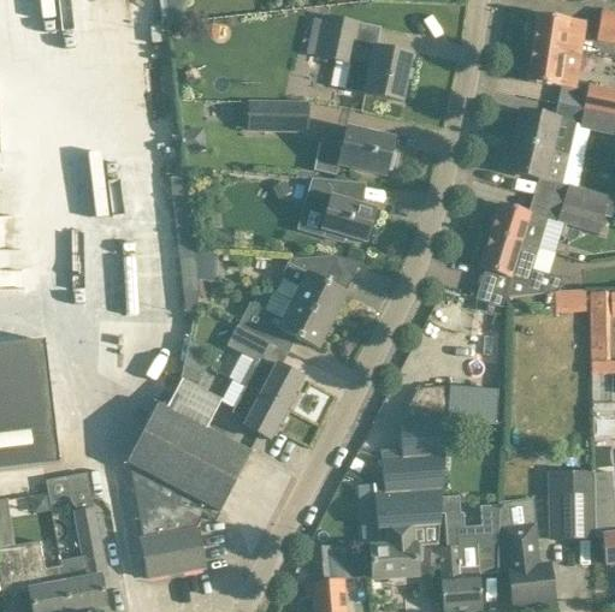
[(169,0),(171,17),(188,16),(185,0),(169,0)]
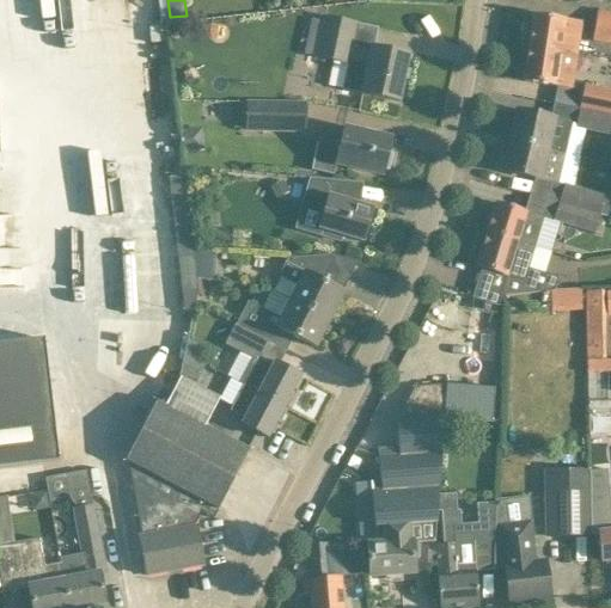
[(610,13),(599,11),(594,40),(610,42),(610,13)]
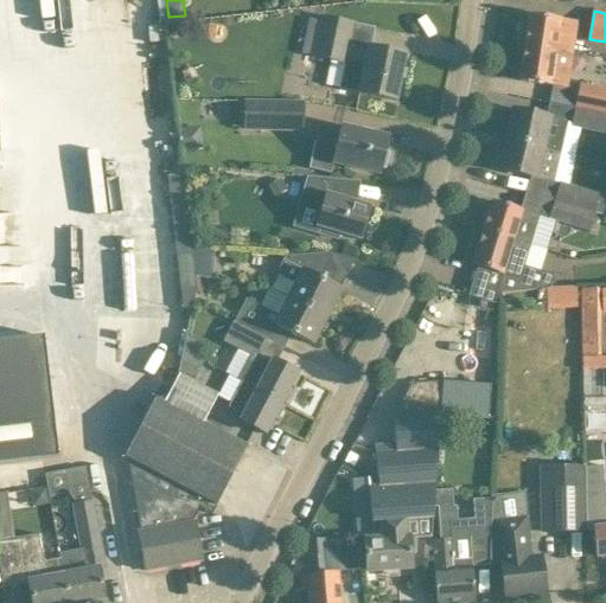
[(530,13),(525,46),(555,51),(573,53),(579,20),(546,15),(530,13)]
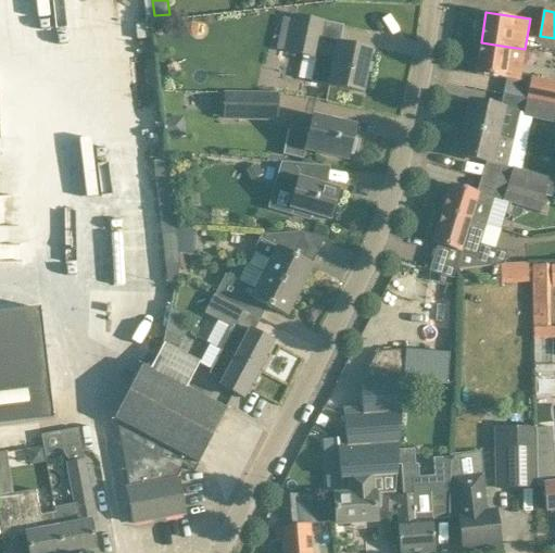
[(328,84),(364,90),(373,48),(320,37),(325,20),(297,14),(288,51),(333,61),(328,84)]
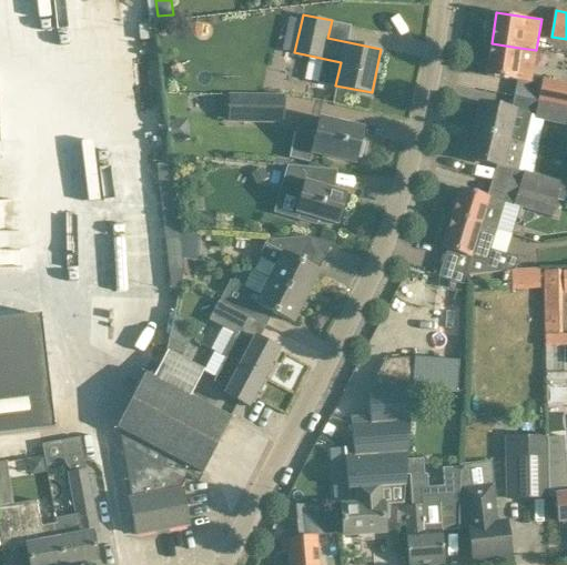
[(154,23),(140,24),(141,39),(155,38),(154,23)]
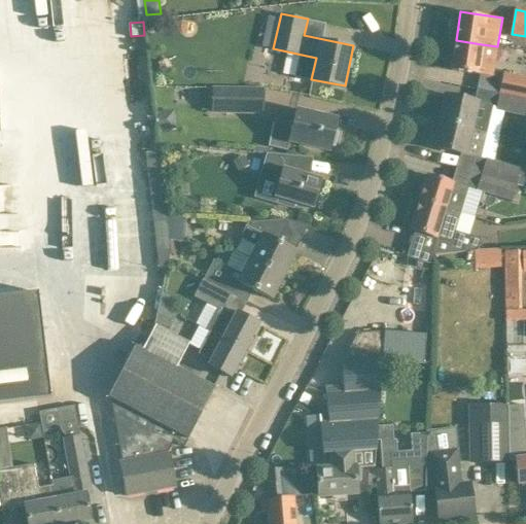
[(482,44),(456,40),(452,68),(493,74),(497,46),(482,44)]
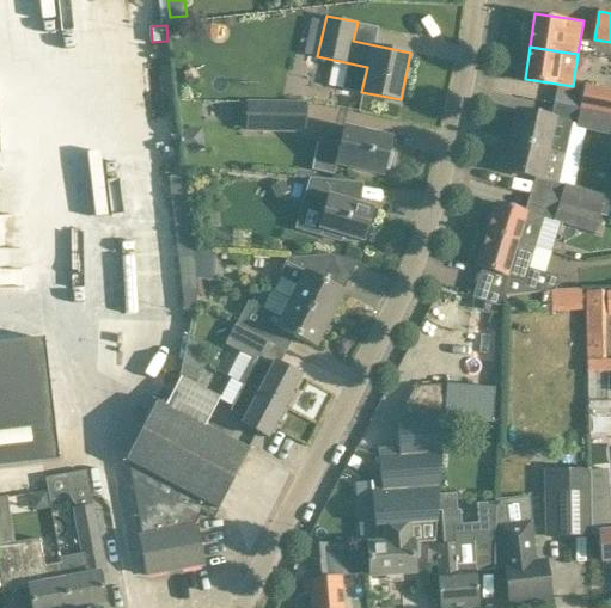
[(610,87),(586,83),(580,108),(610,114),(610,87)]
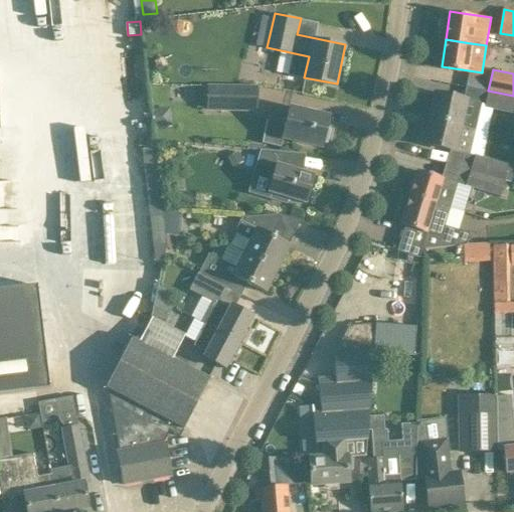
[(239,83),(228,82),(207,82),(207,108),(257,109),(257,84),(239,83)]
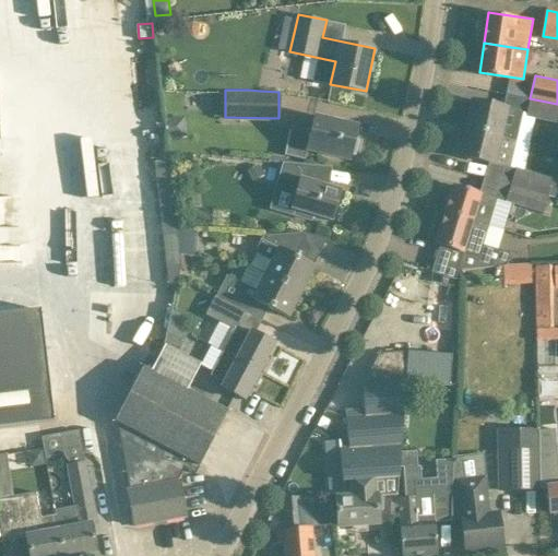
[(557,104),(530,98),(526,115),(557,121),(557,104)]
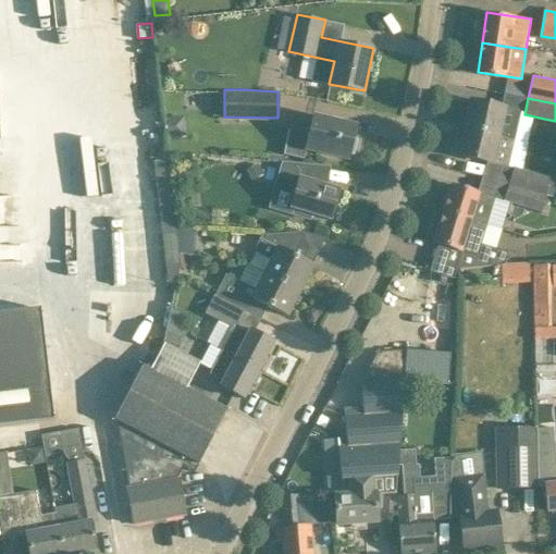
[(466,100),(462,112),(468,113),(465,126),(498,135),(515,138),(520,111),(505,108),(487,103),(471,100),(471,102),(466,100)]
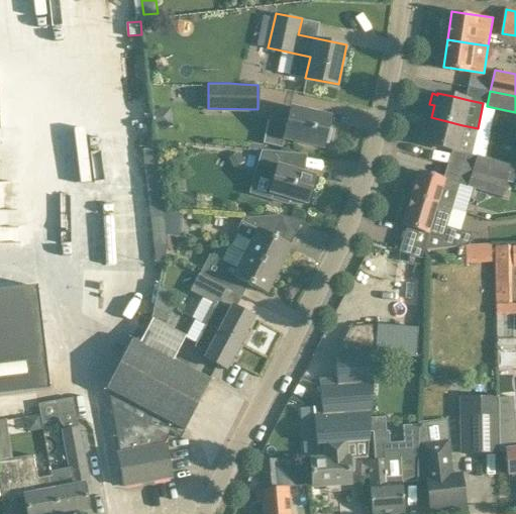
[(332,128),(328,127),(330,115),(291,106),(291,108),(278,105),(275,119),(288,122),(284,137),(323,146),(325,140),(329,141),(332,128)]
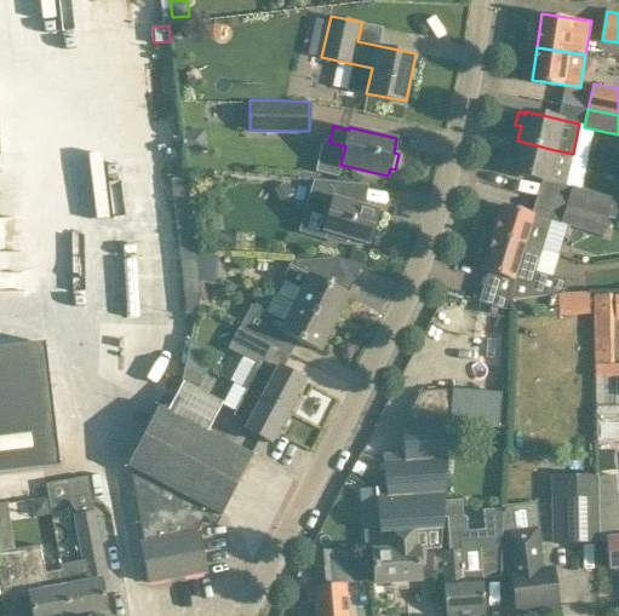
[(185,151),(206,150),(204,128),(183,131),(185,151)]
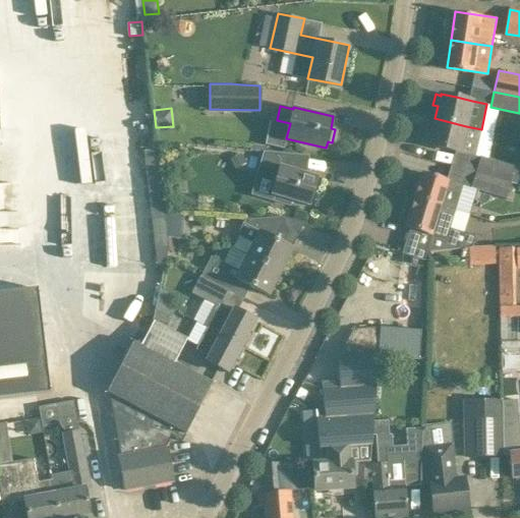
[(435,118),(428,144),(450,149),(460,152),(475,155),(481,129),(466,126),(435,118)]
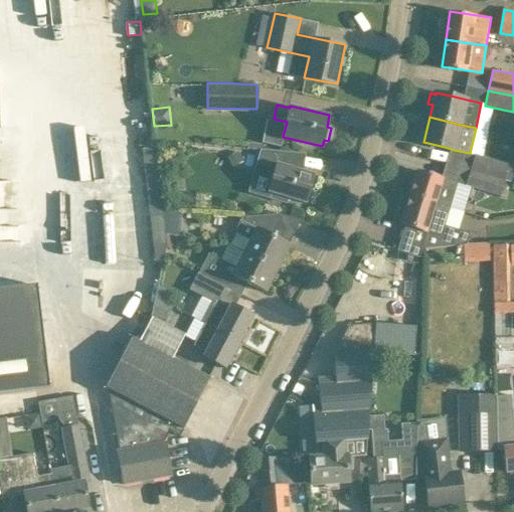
[(155,146),(142,147),(153,243),(155,260),(164,260),(166,246),(166,242),(165,234),(163,220),(162,212),(155,146)]
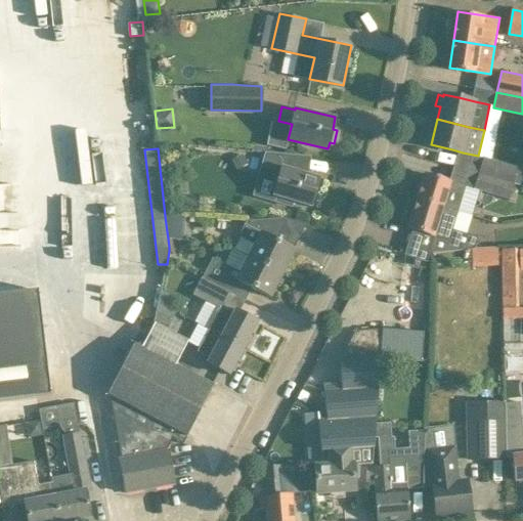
[(267,150),(264,162),(260,175),(277,180),(273,193),(277,194),(276,200),(292,205),(293,200),(311,205),(319,177),(284,166),(286,153),(267,150)]
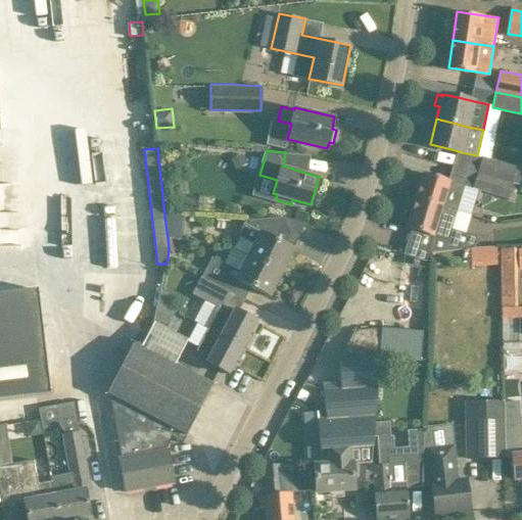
[(231,159),(237,170),(247,163),(241,153),(231,159)]
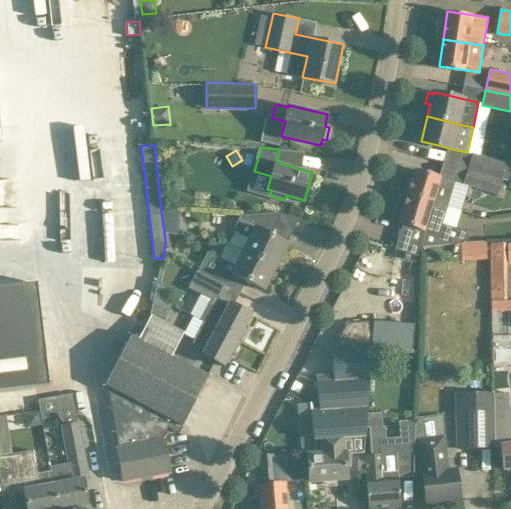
[(472,152),(468,166),(508,179),(510,180),(510,164),(507,163),(472,152)]
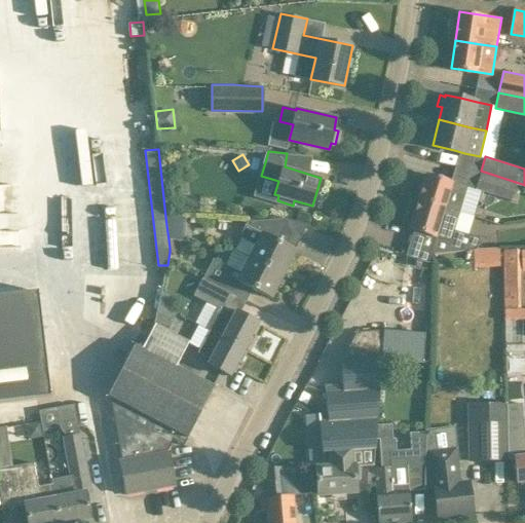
[(522,184),(481,171),(476,188),(511,198),(517,200),(522,184)]
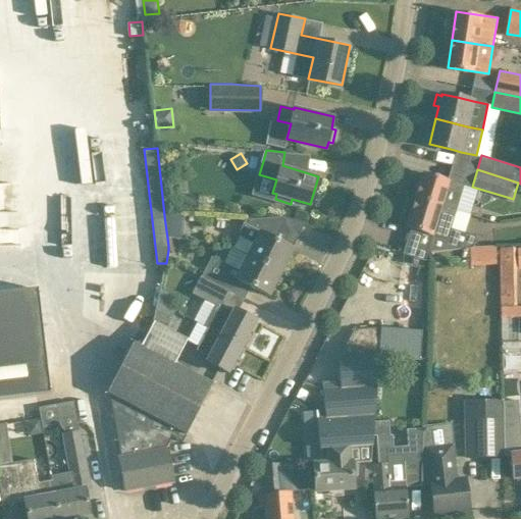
[(423,171),(415,199),(456,210),(464,184),(449,179),(445,177),(423,171)]
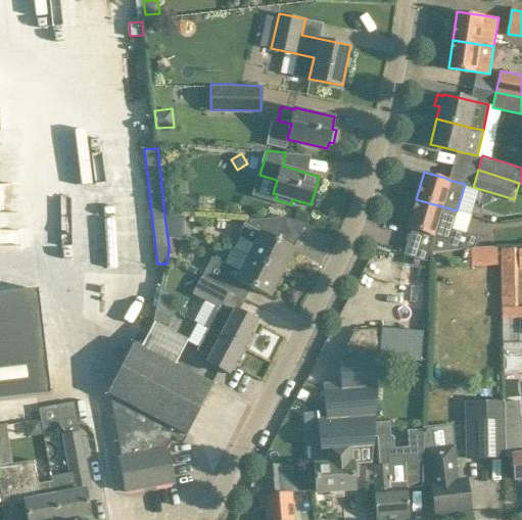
[(416,199),(408,226),(428,232),(435,234),(431,248),(474,245),(478,234),(453,227),(457,210),(416,199)]
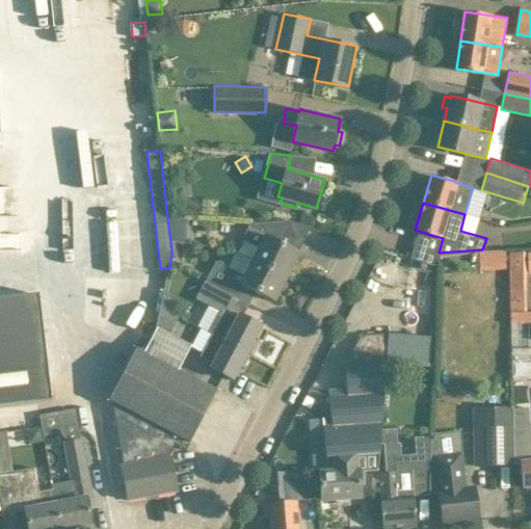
[(187,220),(167,219),(168,228),(170,242),(185,243),(186,243),(187,229),(187,220)]
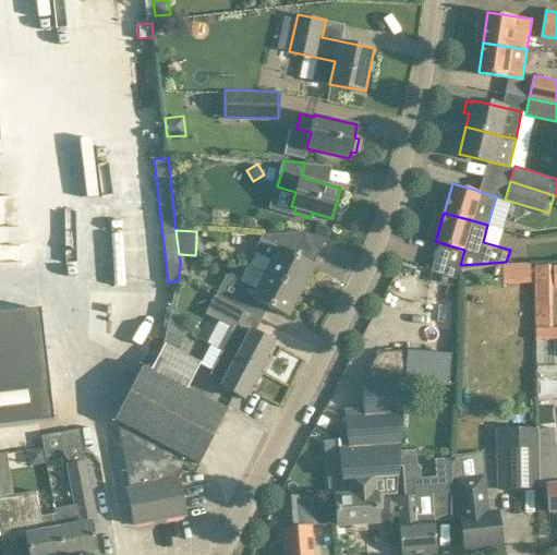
[(257,250),(250,264),(301,289),(314,264),(294,254),(304,234),(304,230),(264,233),(257,245),(257,250)]
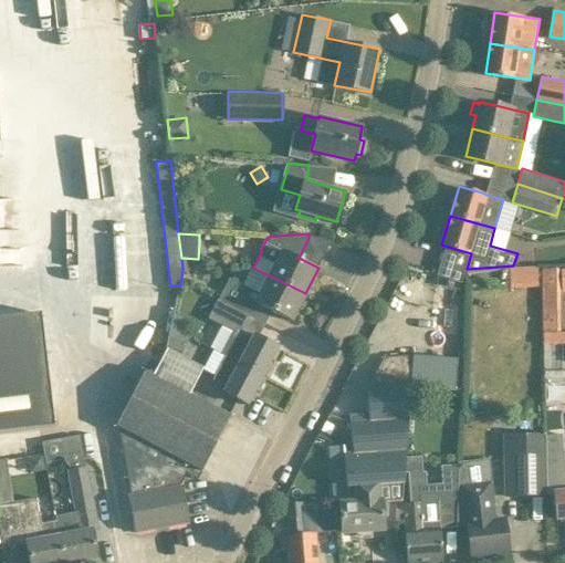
[(251,266),(231,305),(255,318),(265,323),(273,309),(292,320),(305,293),(253,268),(251,266)]
